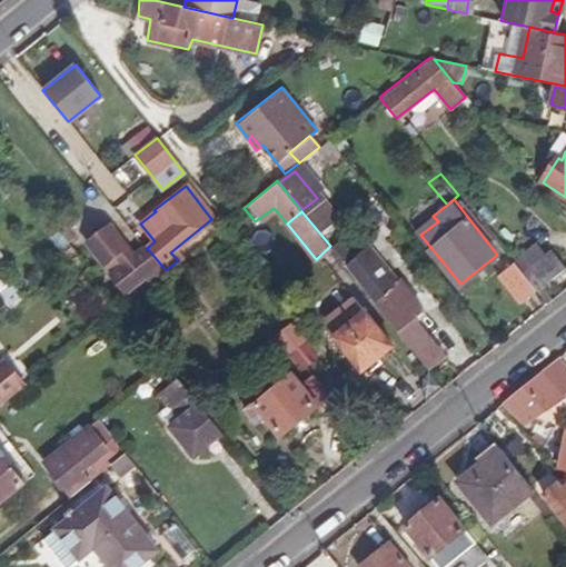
[(67,224),(59,230),(69,244),(78,236),(67,224)]
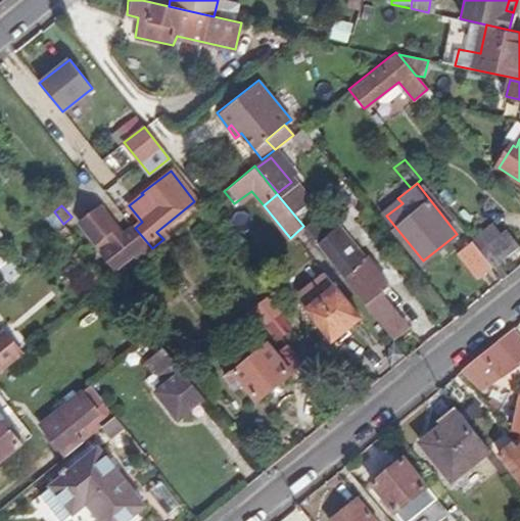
[(150,250),(134,229),(124,236),(99,206),(80,223),(98,244),(108,237),(114,244),(101,254),(111,268),(131,252),(138,261),(150,250)]
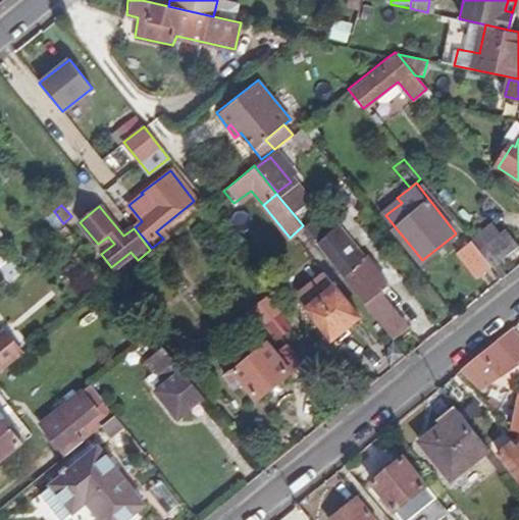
[(135,227),(134,228),(150,250),(152,248),(135,227)]
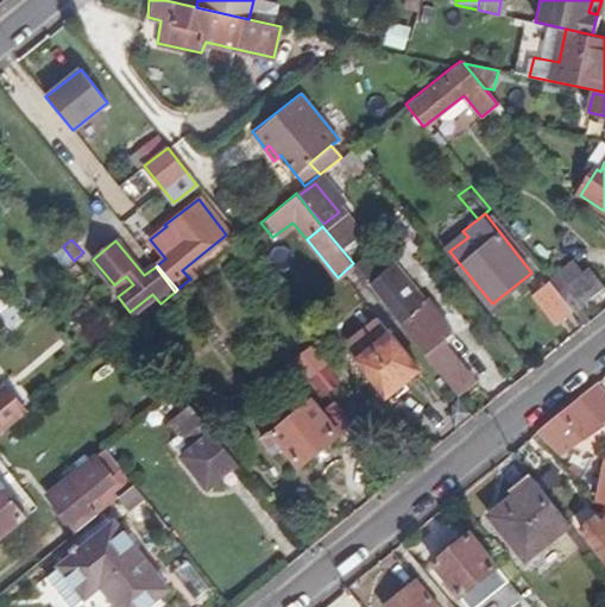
[(367,282),(457,392),(472,380),(440,342),(448,333),(423,302),(416,308),(384,270),(367,282)]
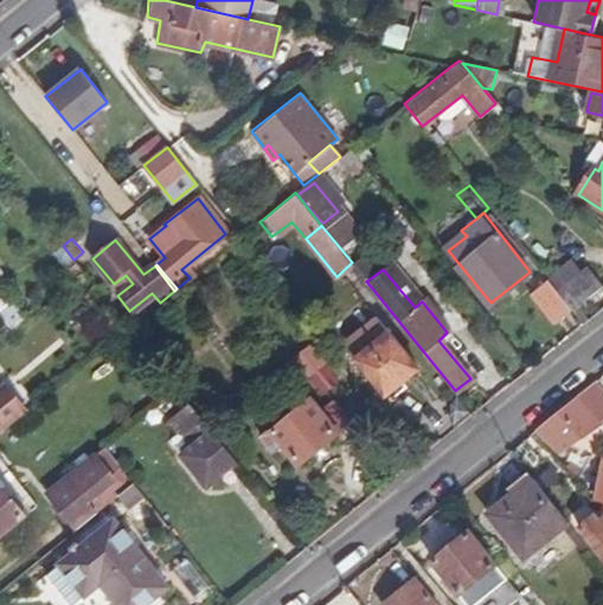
[(0,329),(1,331),(25,318),(0,273),(0,329)]
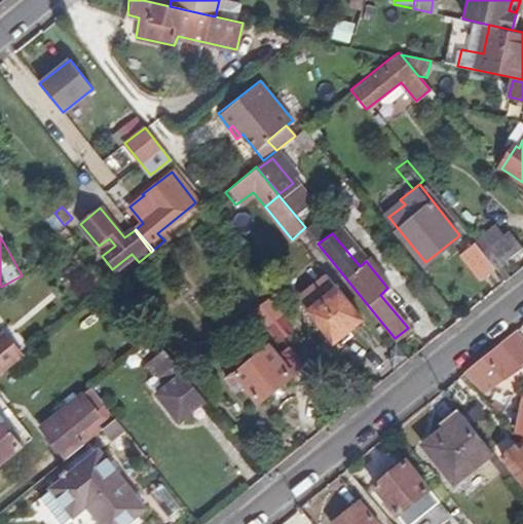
[(462,253),(480,275),(491,266),(474,245),(462,253)]
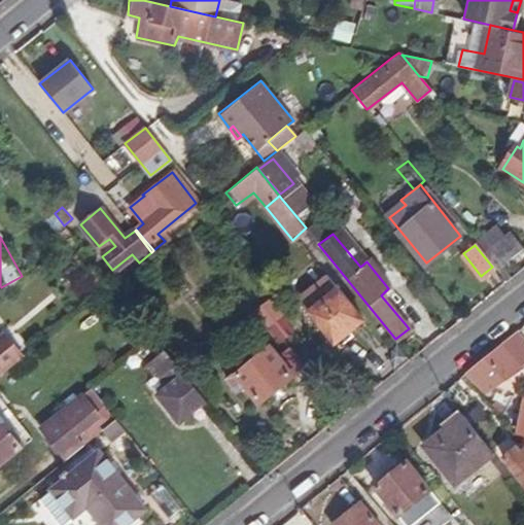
[(361,318),(327,276),(301,298),(335,339),(361,318)]
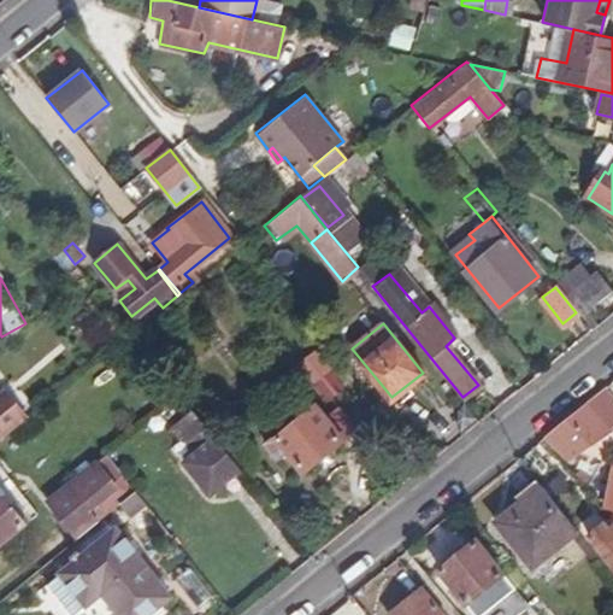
[(305,369),(330,398),(342,387),(318,358),(305,369)]
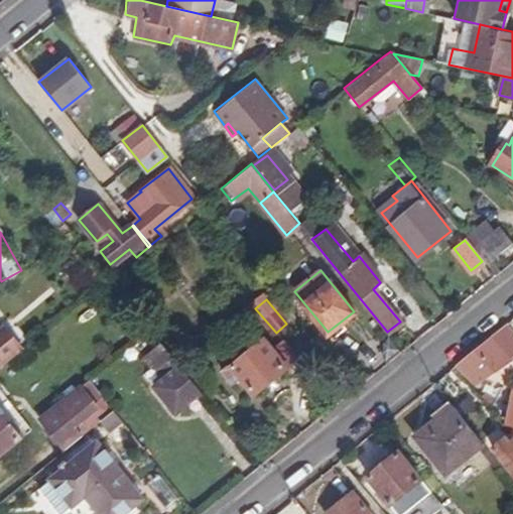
[(0,367),(21,349),(3,327),(0,329),(0,367)]
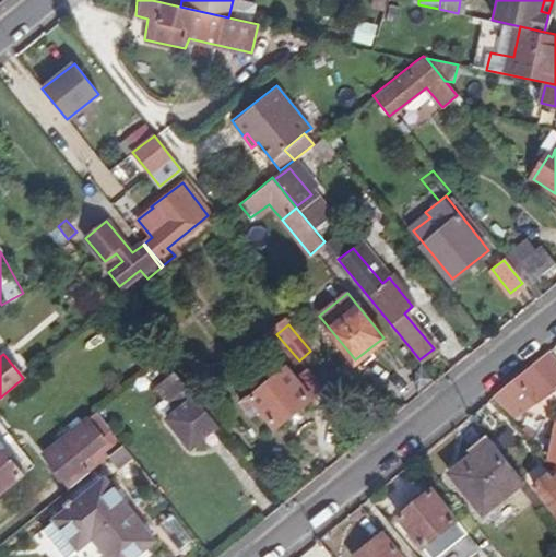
[(549,388),(555,382),(555,367),(545,354),(494,395),(516,421),(554,391),(549,388)]
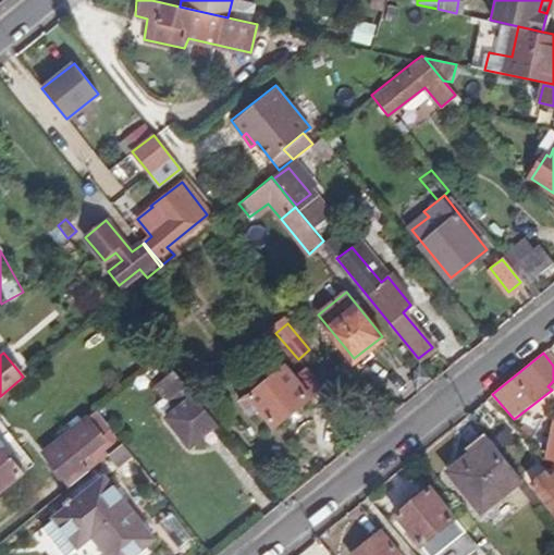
[(294,373),(286,365),(243,398),(251,409),(259,404),(274,423),(322,385),(306,364),(294,373)]
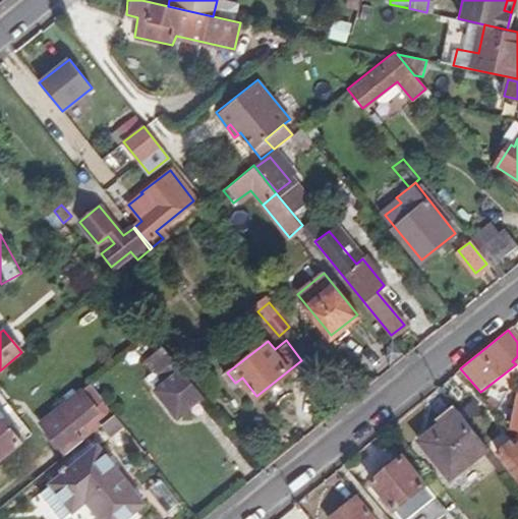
[(154,373),(156,370),(173,358),(165,348),(146,363),(154,373)]
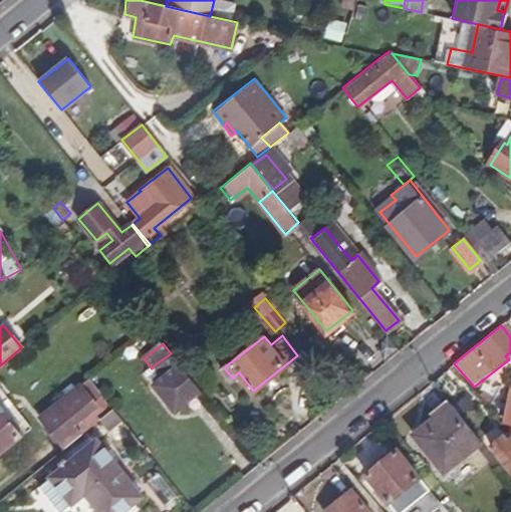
[(154,365),(166,380),(182,367),(171,353),(154,365)]
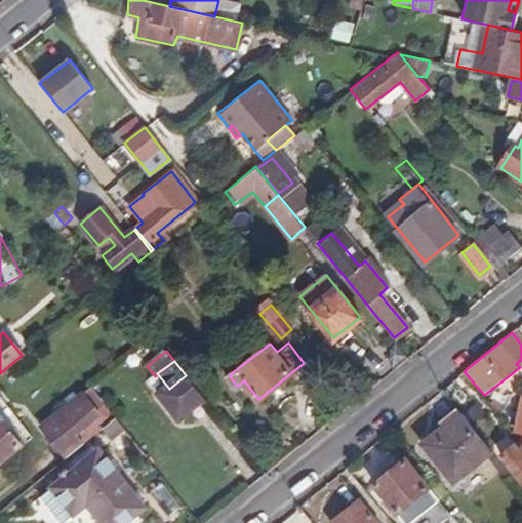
[(183,421),(207,401),(186,375),(169,389),(161,396),(183,421)]
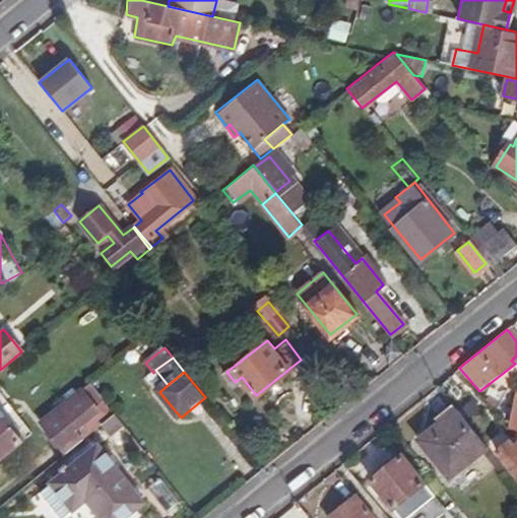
[(41,422),(65,451),(101,424),(112,412),(88,384),(41,422)]
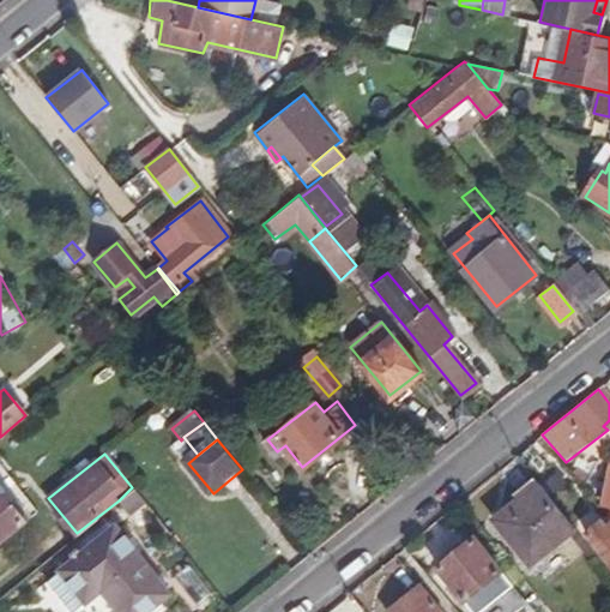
[(530,564),(574,528),(538,484),(494,520),(530,564)]
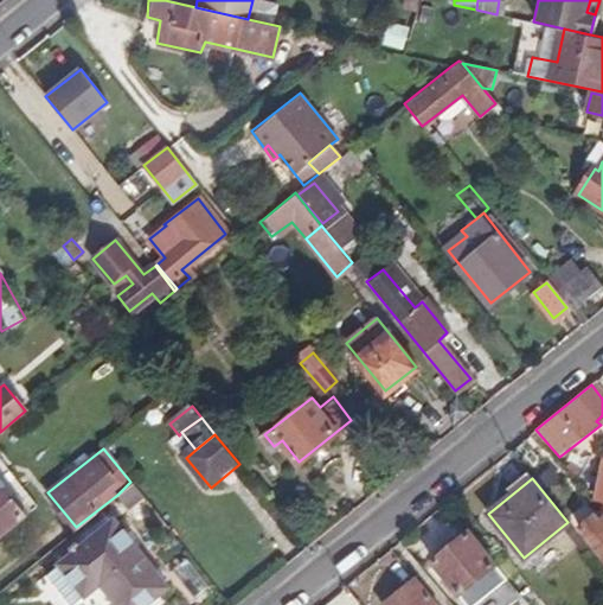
[(130,482),(117,495),(127,508),(141,495),(130,482)]
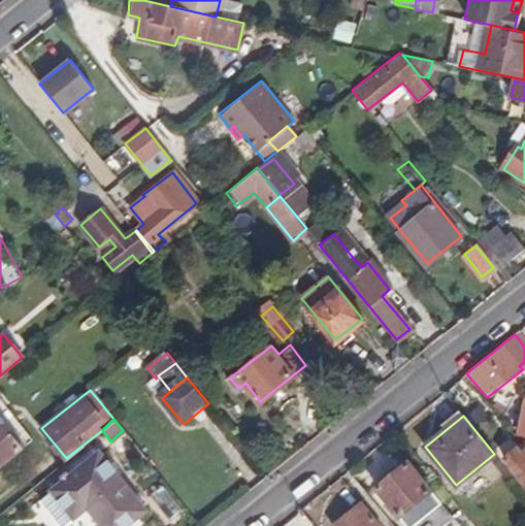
[(0,462),(19,448),(0,425),(0,462)]
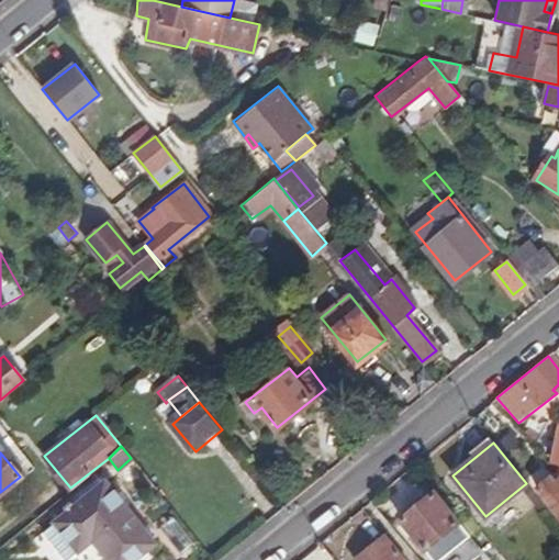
[(537,489),(558,515),(558,486),(551,477),(537,489)]
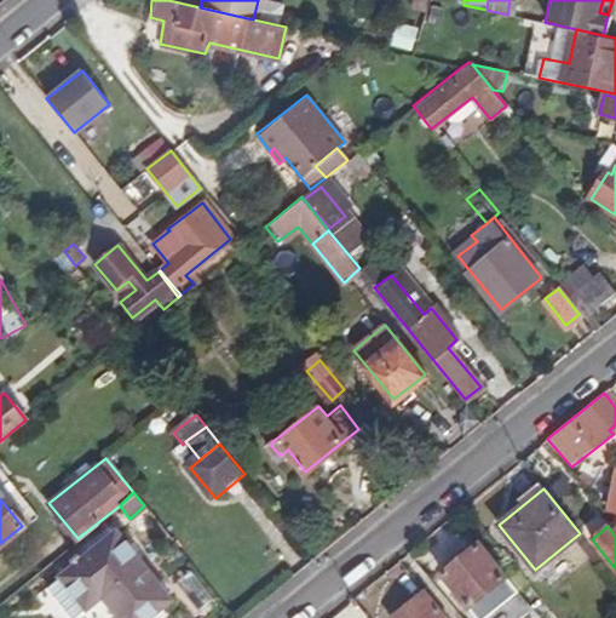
[(101,595),(119,617),(145,617),(170,599),(114,531),(81,556),(78,553),(69,560),(74,564),(57,576),(84,607),(101,595)]
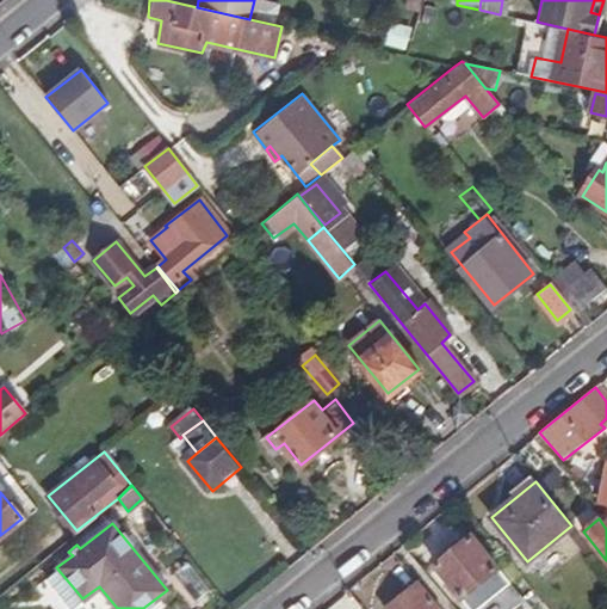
[(435,564),(471,608),(475,608),(509,582),(471,534),(435,564)]
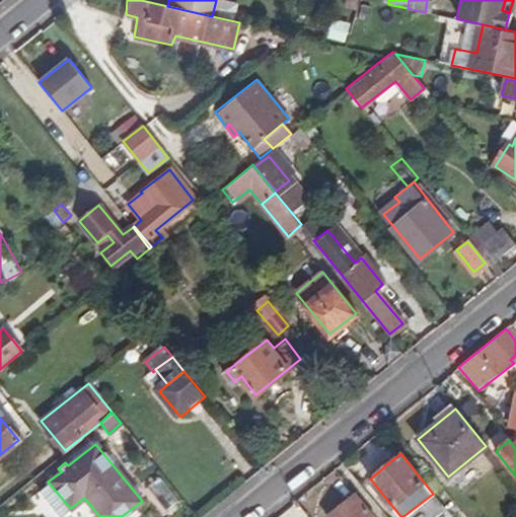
[(371,516),(353,494),(326,516),(371,516)]
